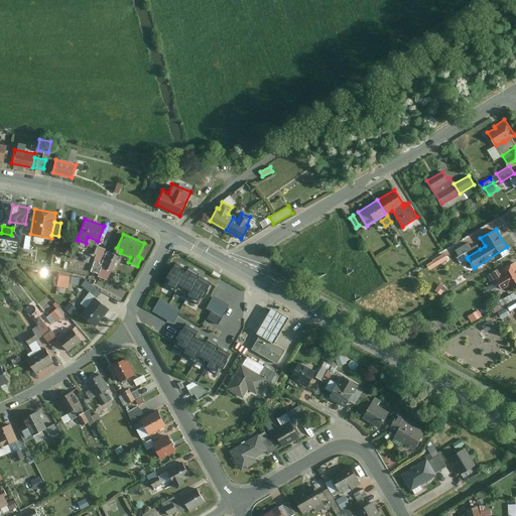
[(467,257),(480,249),(477,245),(472,247),(469,242),(456,250),(463,262),(468,259),(467,257)]
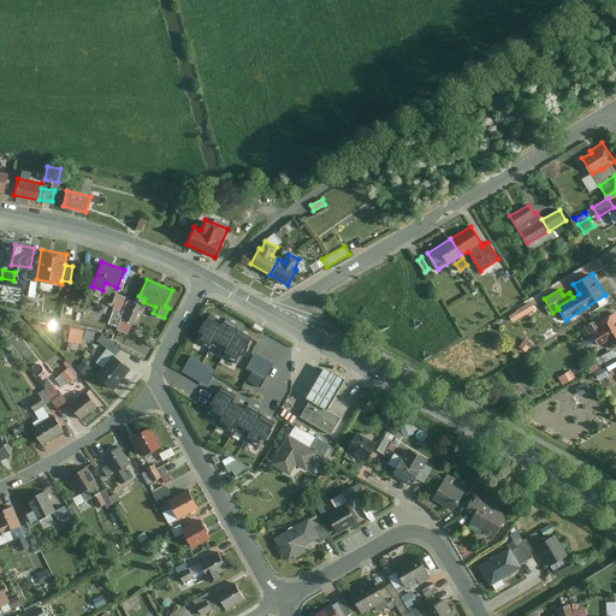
[(125,298),(125,297),(118,295),(114,303),(112,311),(120,313),(120,311),(125,298)]
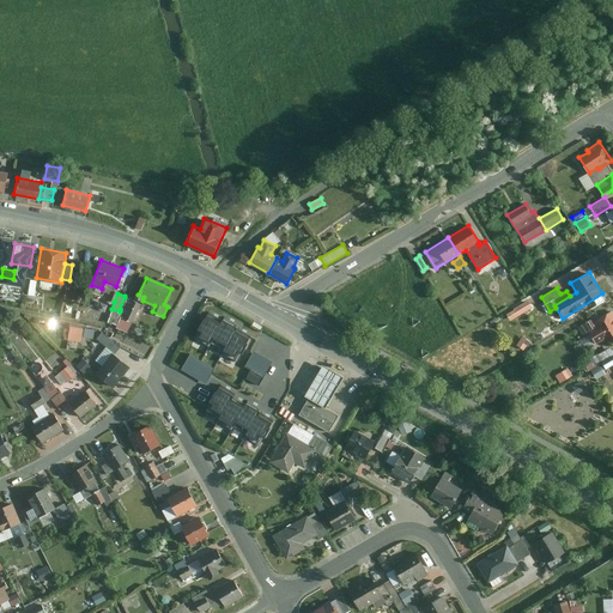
[(133,301),(125,297),(120,309),(127,311),(133,301)]
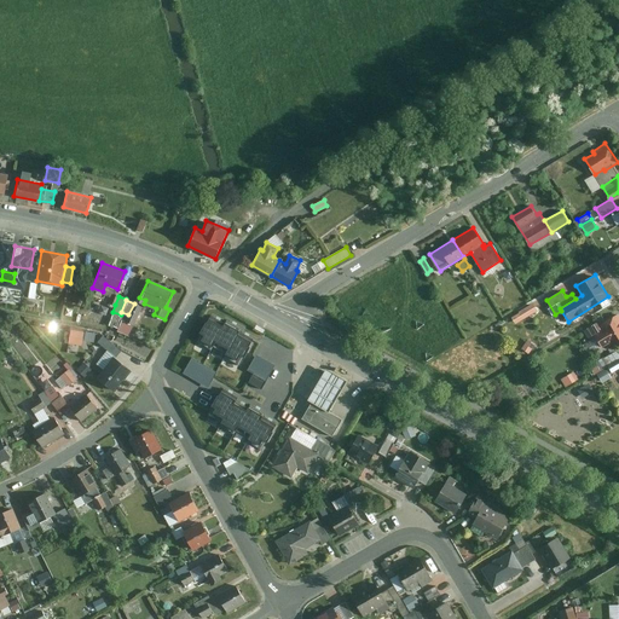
[(133,324),(143,306),(134,302),(134,304),(128,314),(126,320),(133,324)]
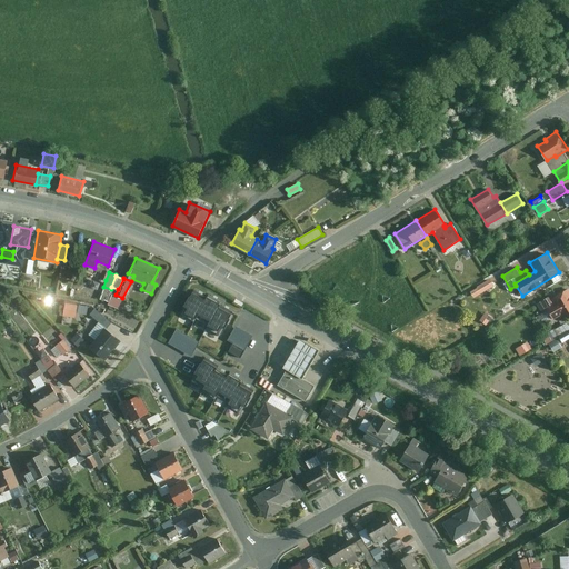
[(491,279),(470,291),(473,297),(495,285),(491,279)]
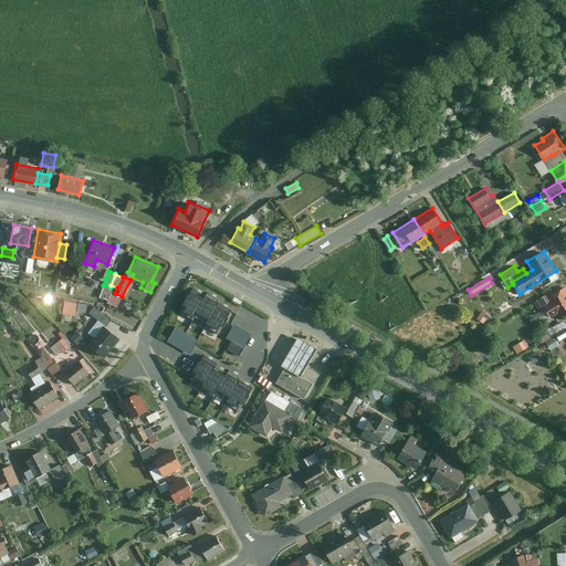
[(565,313),(565,292),(564,287),(548,296),(552,301),(544,306),(545,308),(551,317),(558,313),(561,316),(565,313)]
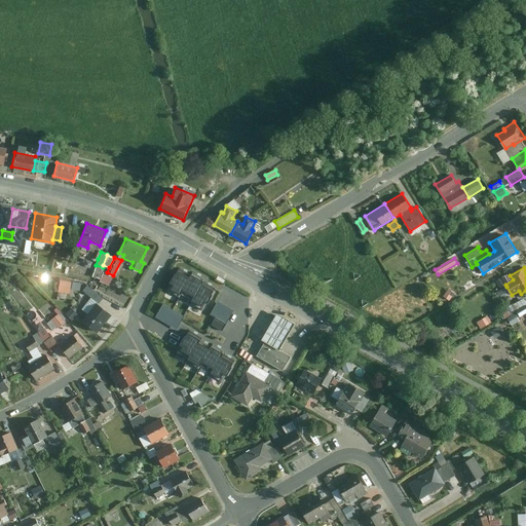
[(182,292),(188,279),(183,276),(177,273),(175,276),(174,276),(168,285),(173,287),(170,291),(179,296),(182,292)]
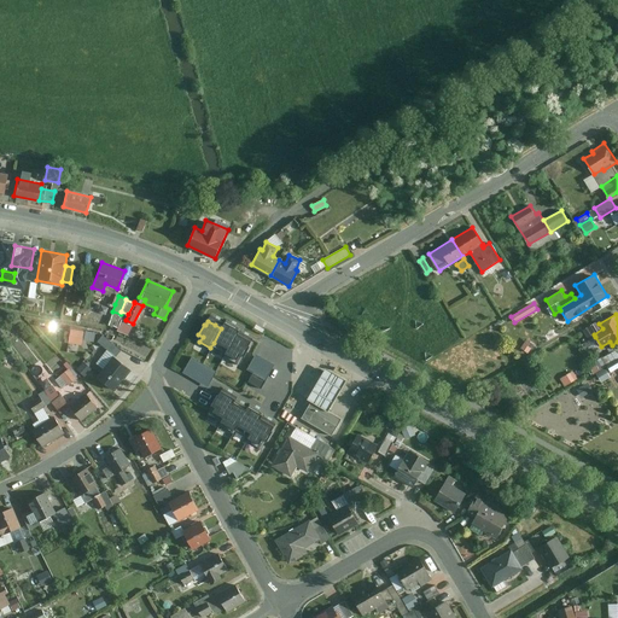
[(602,328),(599,324),(598,321),(583,330),(589,340),(595,337),(594,334),(602,328)]
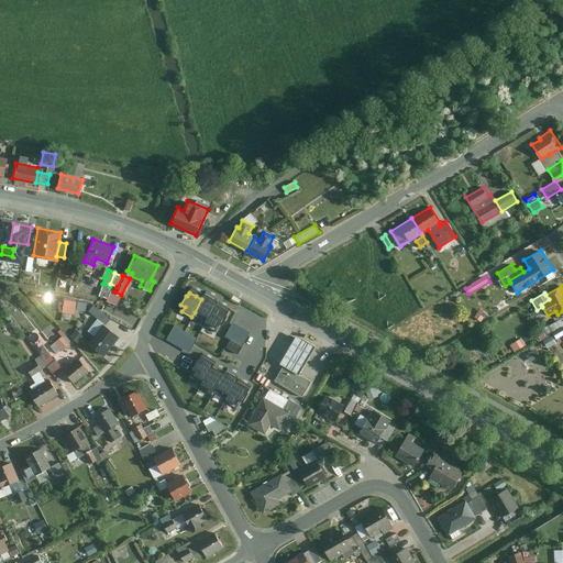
[(195,312),(207,319),(214,306),(216,304),(209,300),(203,296),(201,299),(195,312)]
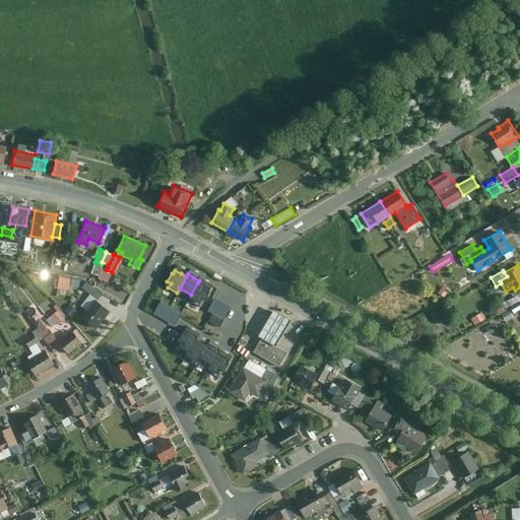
[(70,278),(58,276),(57,287),(68,289),(70,278)]
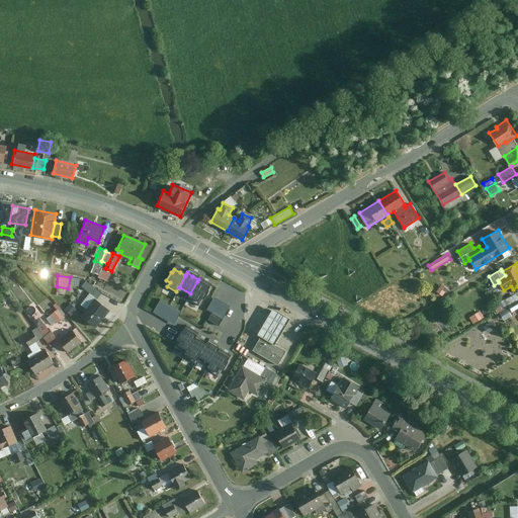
[(100,293),(86,281),(82,286),(96,298),(100,293)]
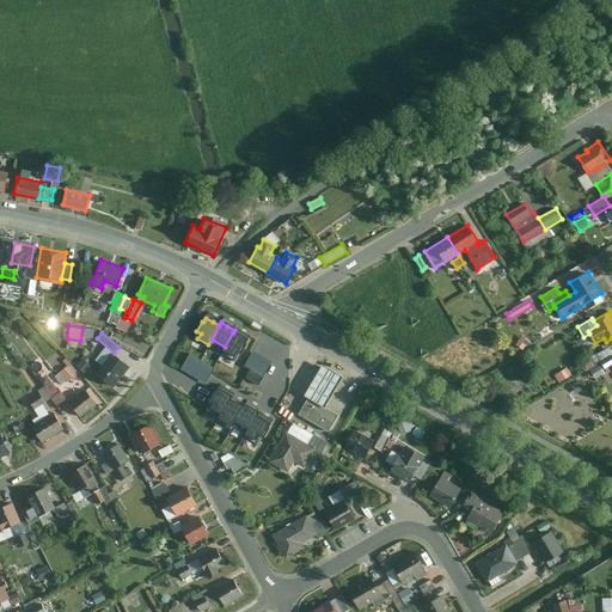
[(239,336),(233,332),(225,347),(222,352),(233,357),(236,353),(240,355),(245,346),(244,344),(246,341),(239,336)]
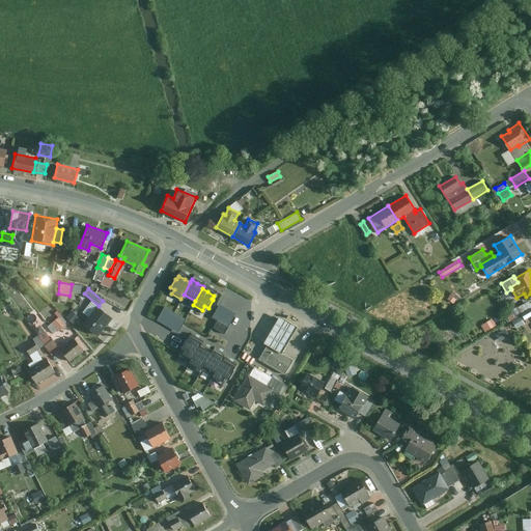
[(453,291),(449,300),(454,303),(459,295),(453,291)]
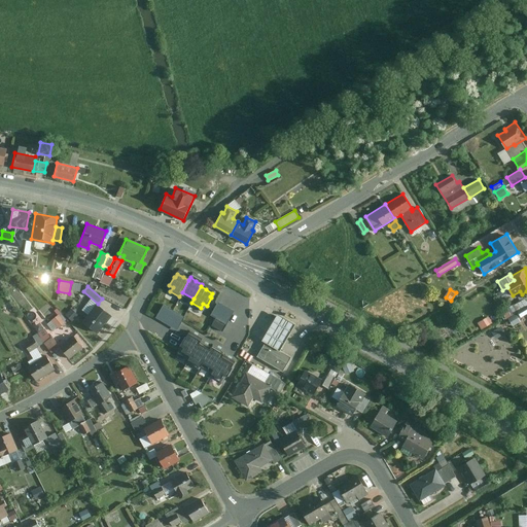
[(526,303),(525,299),(515,305),(518,311),(526,305),(526,303)]
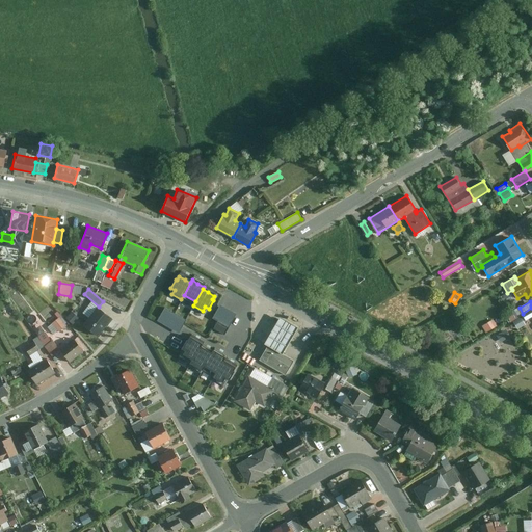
[(219,307),(212,320),(228,328),(235,315),(219,307)]
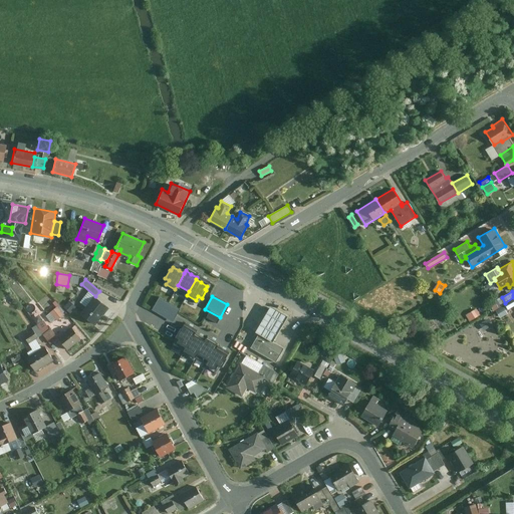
[(93,297),(80,313),(94,324),(107,308),(93,297)]
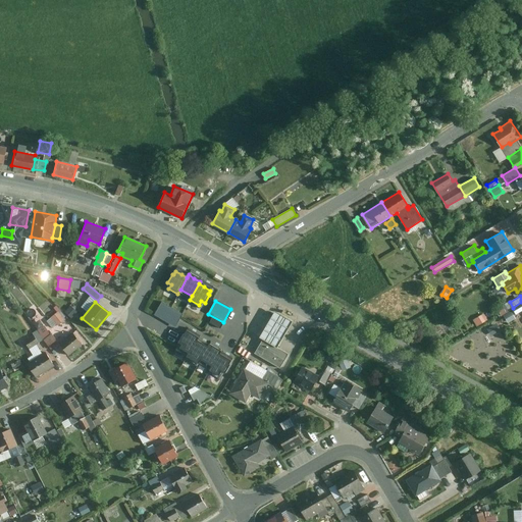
[(521,302),(513,308),(517,314),(521,310),(521,302)]
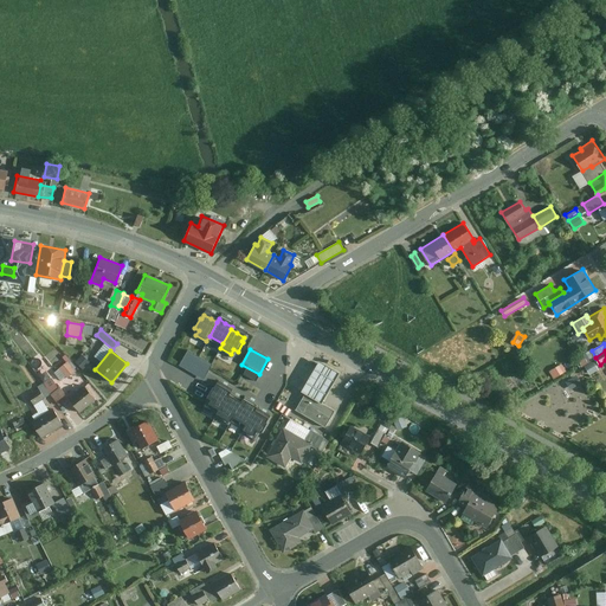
[(300,391),(307,394),(322,403),(339,373),(317,360),(300,391)]
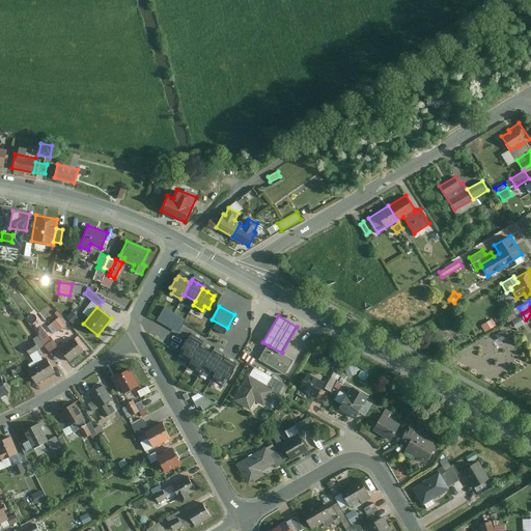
[(65,325),(58,316),(52,323),(59,330),(65,325)]
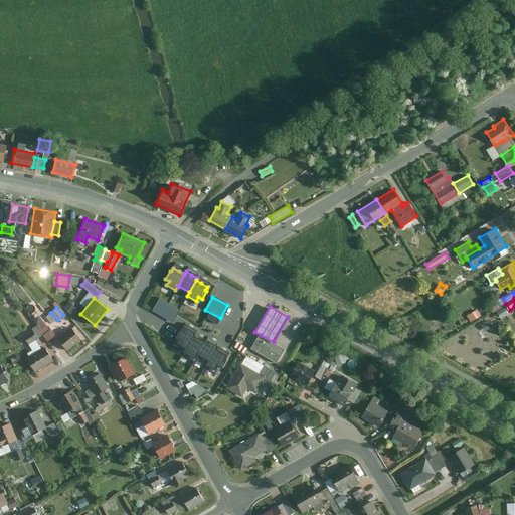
[(504,307),(498,311),(502,318),(509,314),(504,307)]
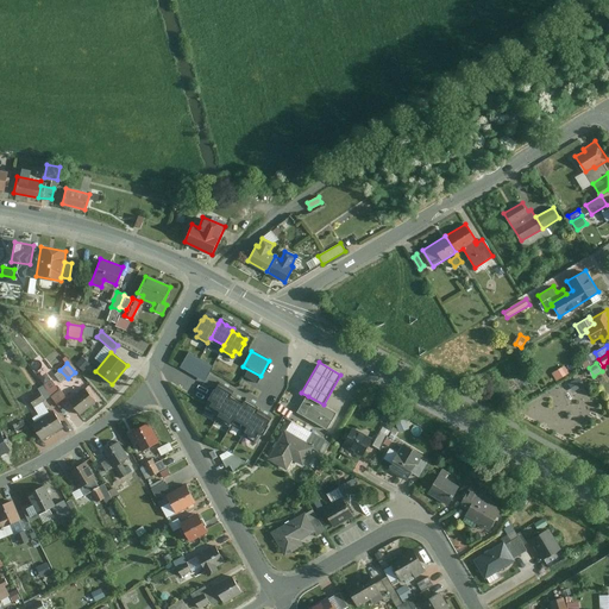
[(579,377),(569,383),(573,391),(584,384),(579,377)]
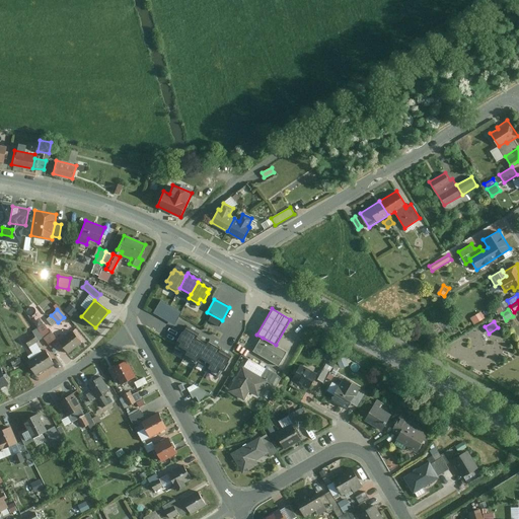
[(44,323),(38,327),(44,337),(50,332),(44,323)]
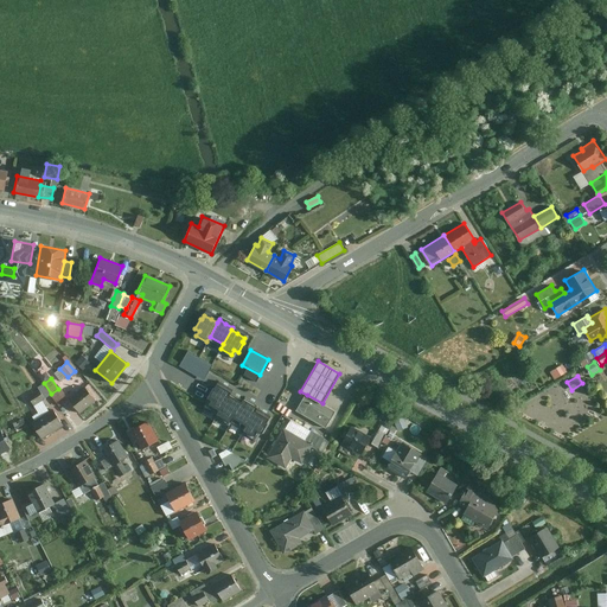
[(44,383),(38,388),(39,389),(45,398),(51,394),(44,383)]
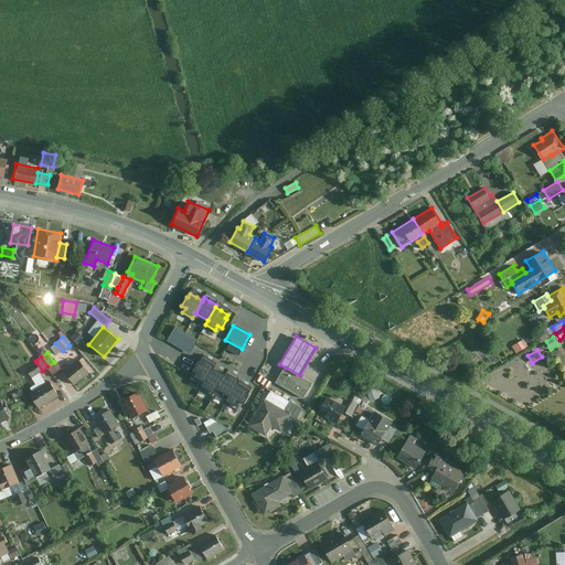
[(211,368),(213,363),(206,360),(201,356),(198,361),(198,360),(192,369),(196,371),(193,375),(203,381),(211,368)]
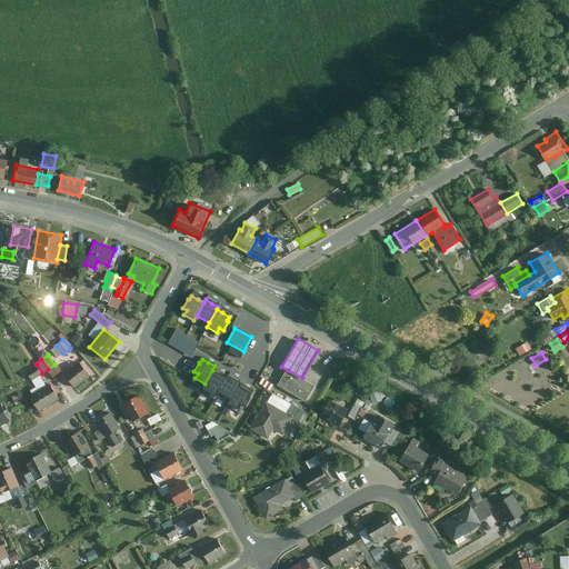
[(78,361),(63,373),(76,388),(90,376),(78,361)]
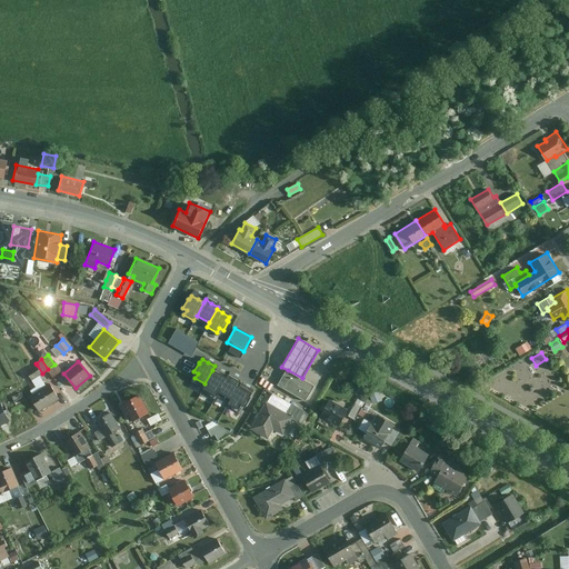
[(42,373),(37,365),(26,372),(31,379),(42,373)]
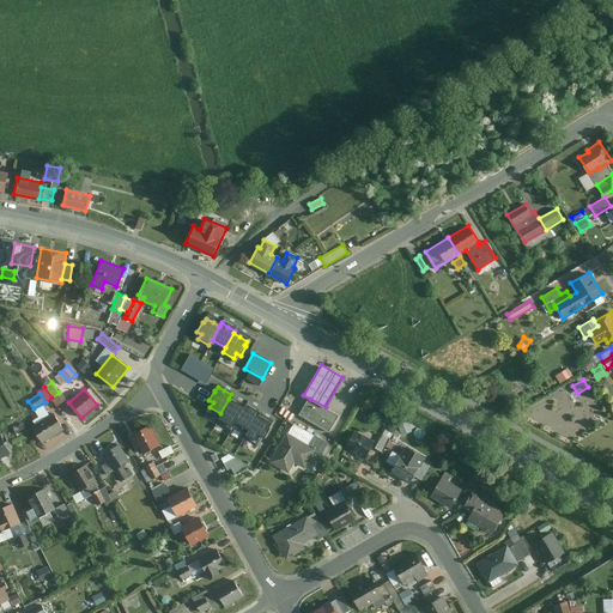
[(235,420),(243,406),(236,402),(229,399),(220,413),(218,417),(232,425),(235,420)]
